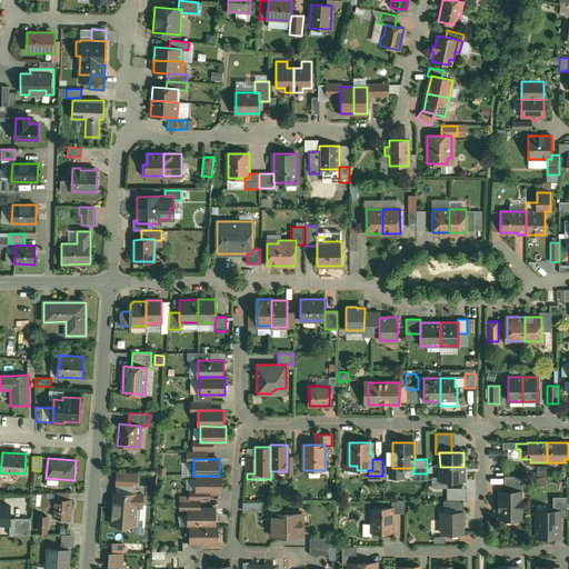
[(463,467),(440,467),(440,478),(440,481),(447,481),(463,481),(463,467)]
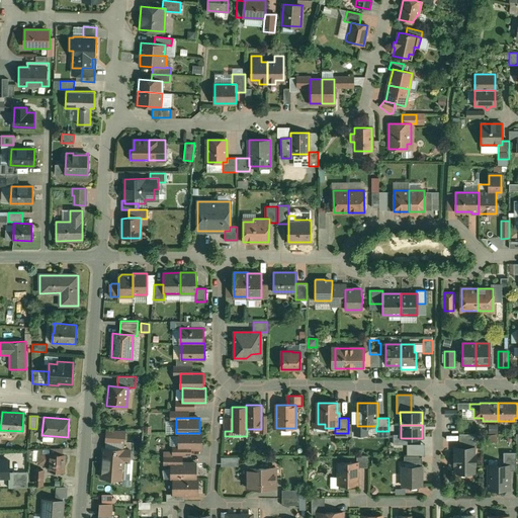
[(498,425),(490,425),(490,434),(498,434),(498,425)]
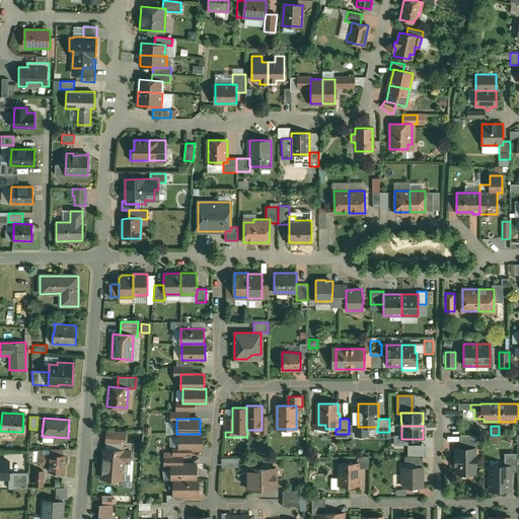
[(126,431),(106,430),(105,443),(125,444),(126,431)]
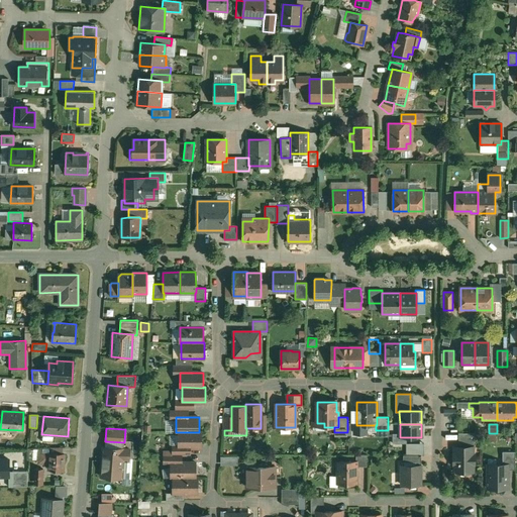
[(199,432),(178,432),(178,447),(190,447),(201,447),(201,432),(199,432)]
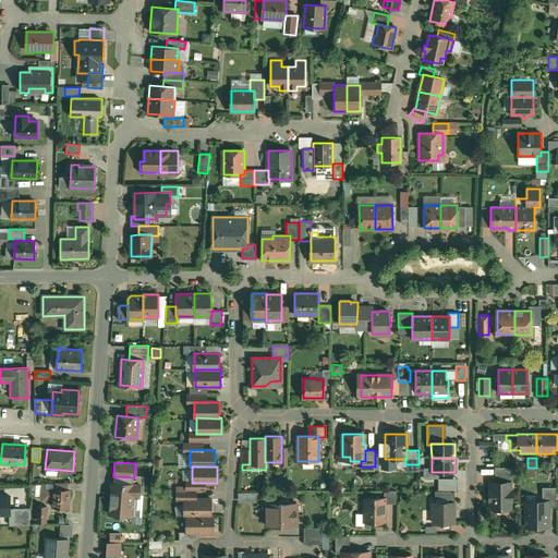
[(506,468),(495,468),(495,483),(510,483),(512,480),(506,481),(506,468)]
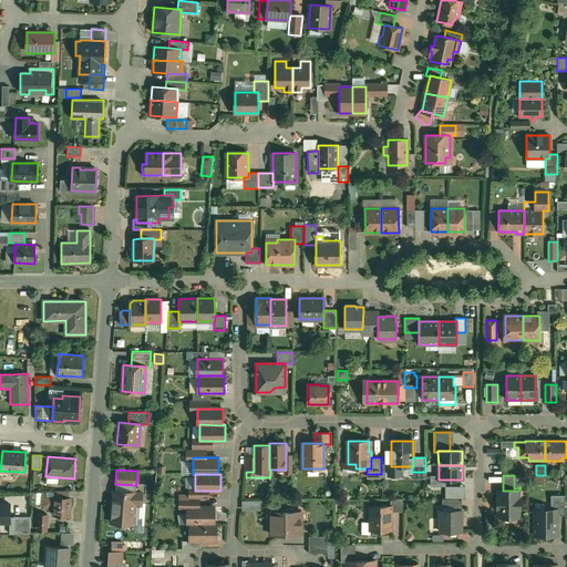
[(439,476),(431,476),(431,487),(445,486),(445,480),(439,480),(439,476)]
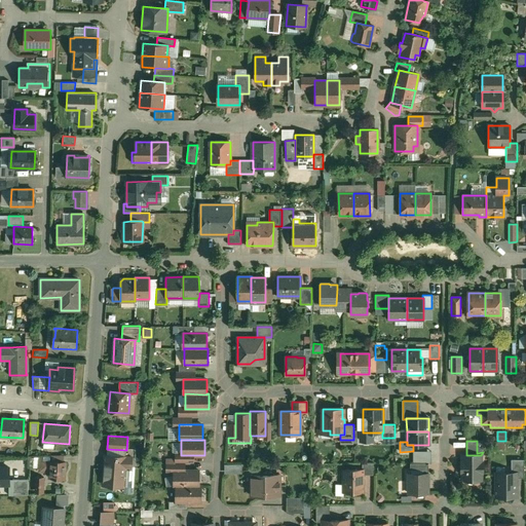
[(430,463),(430,453),(413,453),(413,463),(428,463),(430,463)]
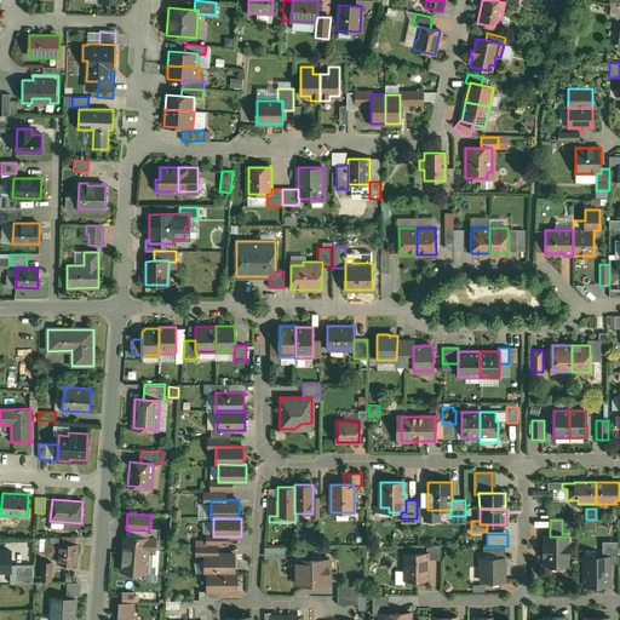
[(155,539),(126,537),(125,554),(122,552),(121,572),(145,574),(147,551),(154,551),(155,539)]
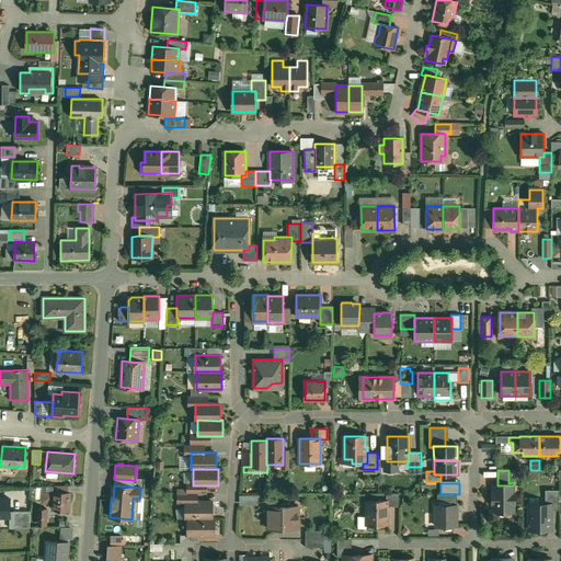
[(206,485),(193,485),(193,488),(186,488),(186,494),(197,494),(206,494),(206,485)]
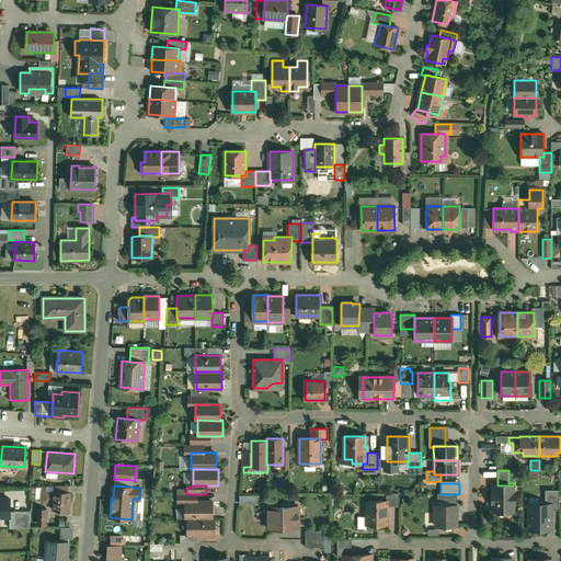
[(497,485),(493,485),(493,493),(492,493),(492,504),(493,504),(493,512),(513,512),(513,504),(515,504),(515,493),(513,493),(513,485),(497,485)]
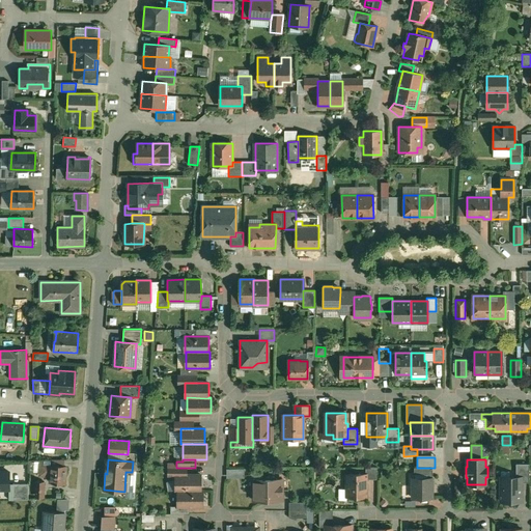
[(529,464),(515,464),(515,478),(521,478),(521,482),(529,483),(529,464)]
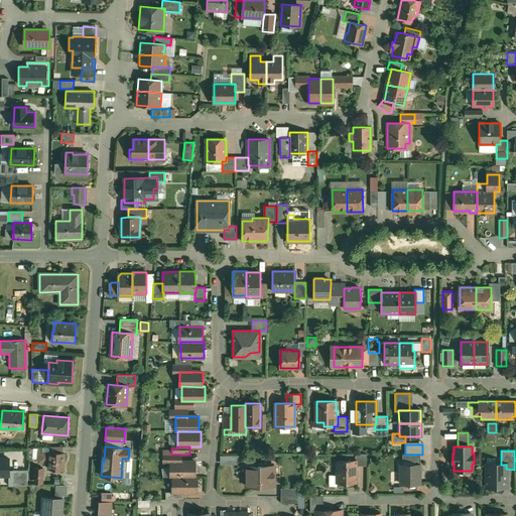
[(63,454),(49,453),(48,470),(62,470),(63,454)]
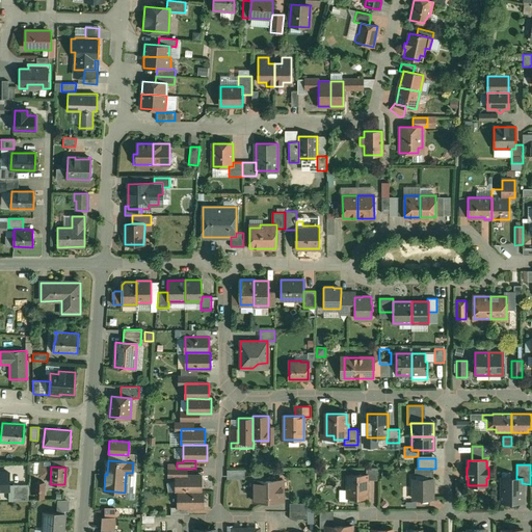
[(0,469),(0,488),(10,489),(11,470),(0,469)]
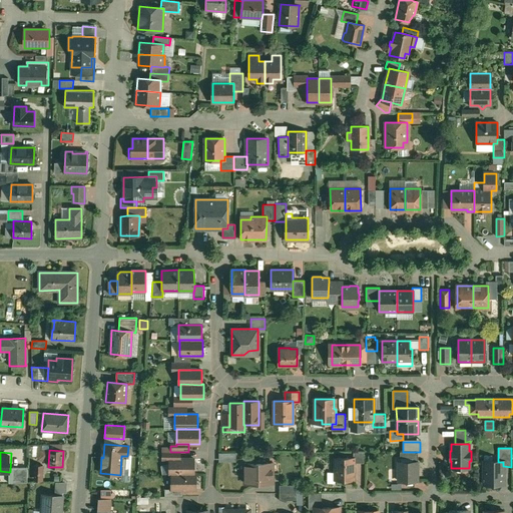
[(364,452),(353,452),(353,459),(354,459),(354,464),(364,464),(364,452)]
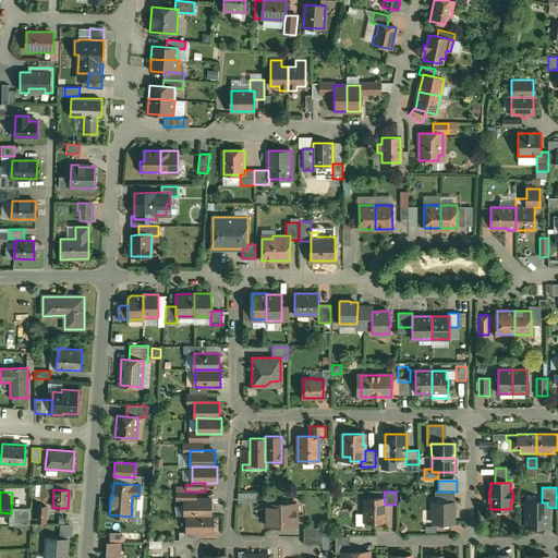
[(438,492),(435,492),(435,502),(455,502),(455,492),(438,492)]
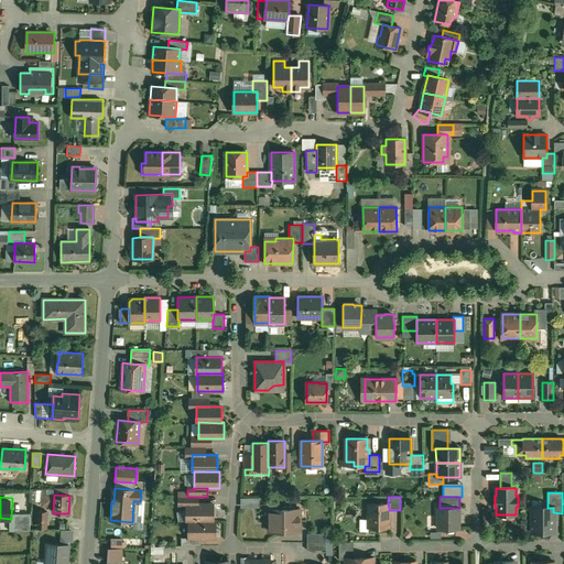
[(258,498),(241,499),(241,508),(258,507),(258,498)]
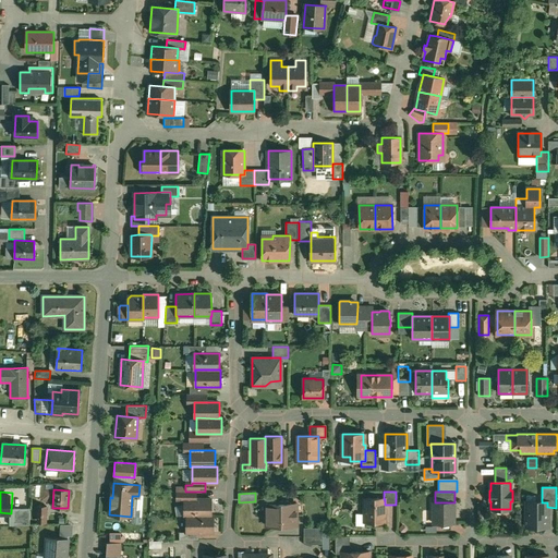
[(196,499),(184,499),(184,500),(184,517),(214,516),(211,516),(211,499),(196,499)]
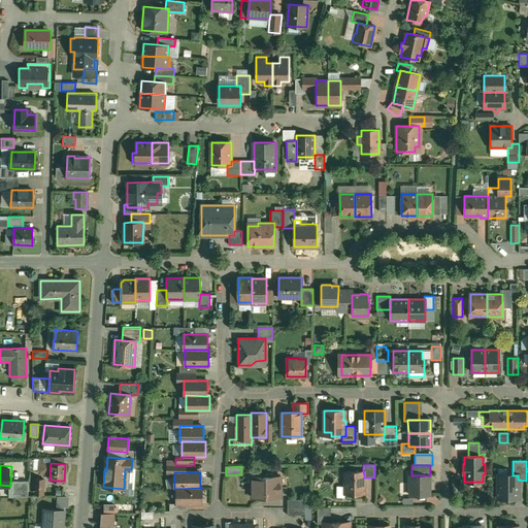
[(363,472),(344,472),(344,486),(348,486),(348,494),(364,494),(364,477),(364,472),(363,472)]
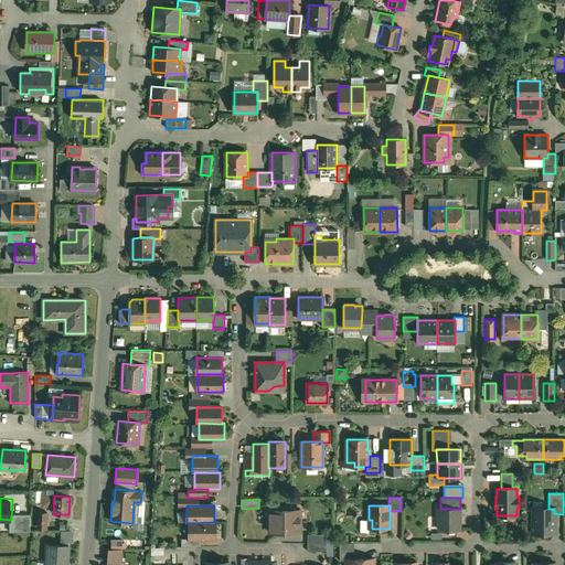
[(291,508),(278,508),(276,510),(269,510),(269,533),(300,532),(300,510),(294,510),(291,508)]
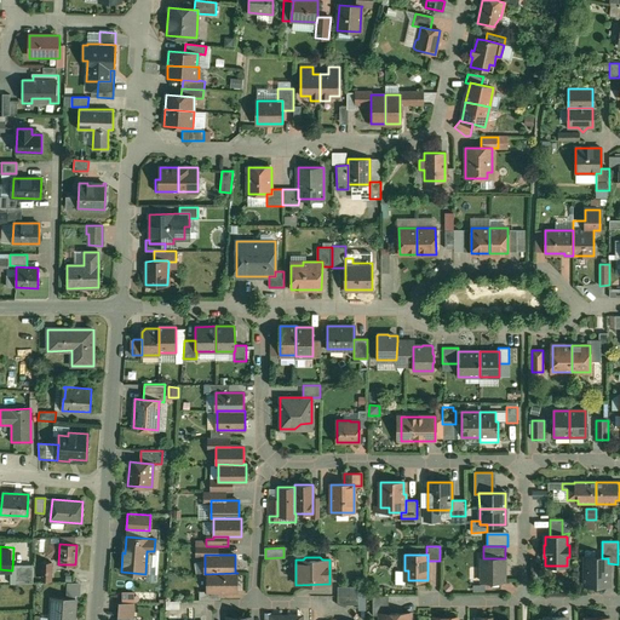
[(483,558),(481,558),(481,568),(482,568),(482,583),(505,583),(505,558),(483,558)]
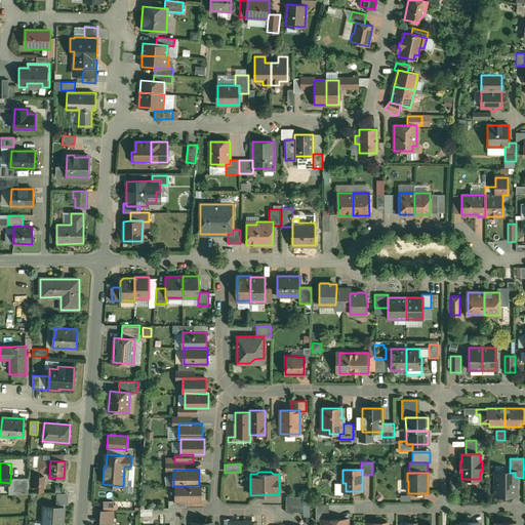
[(510,473),(495,473),(495,495),(515,495),(515,477),(515,473),(510,473)]
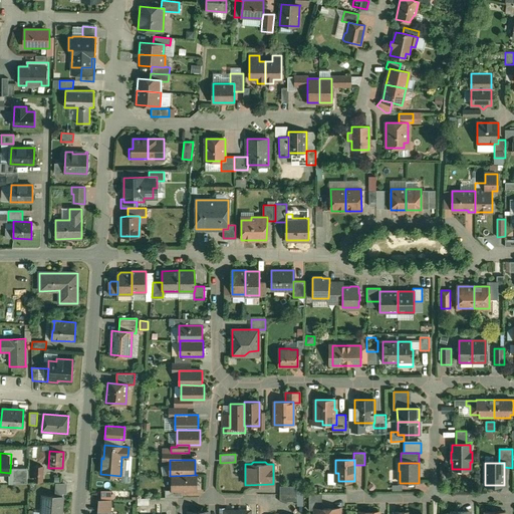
[(43,467),(35,466),(34,478),(42,479),(43,467)]
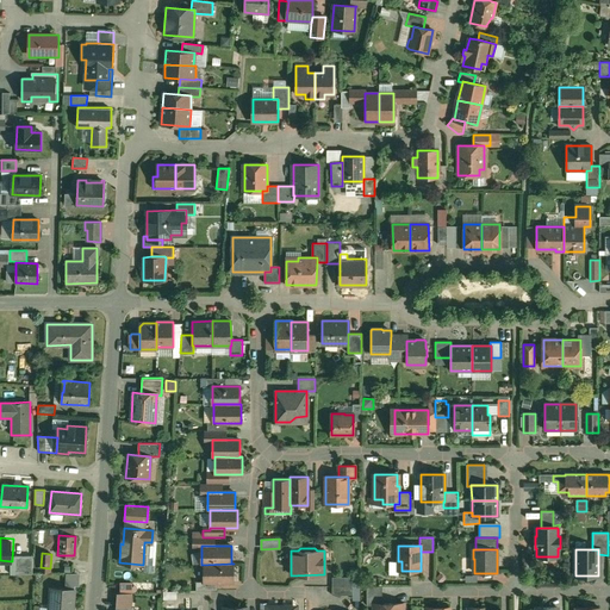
[(32,556),(16,556),(16,573),(32,573),(32,556)]
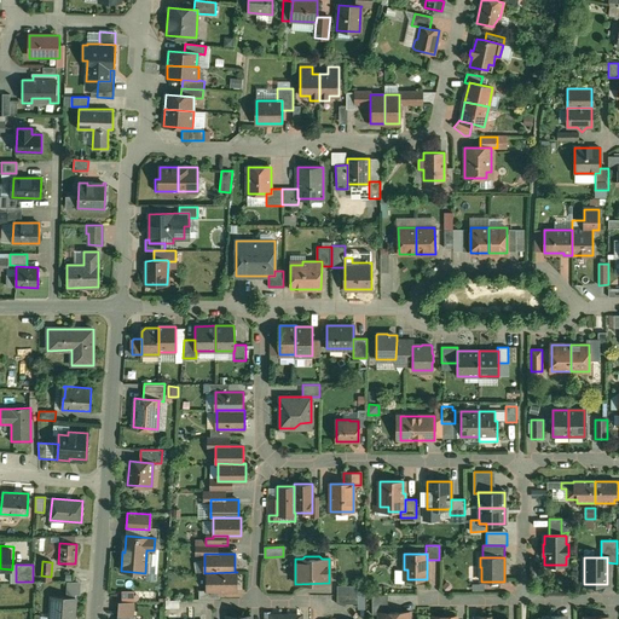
[(237,572),(204,573),(207,573),(207,590),(207,591),(220,591),(237,591),(237,572)]
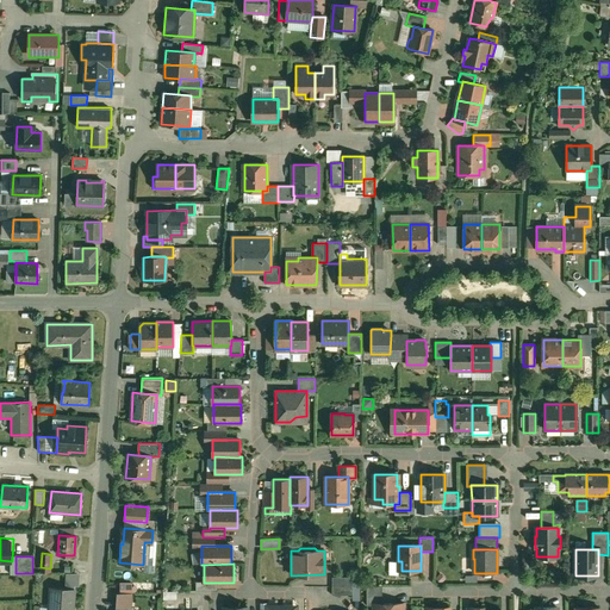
[(79,573),(67,573),(67,586),(79,586),(79,573)]
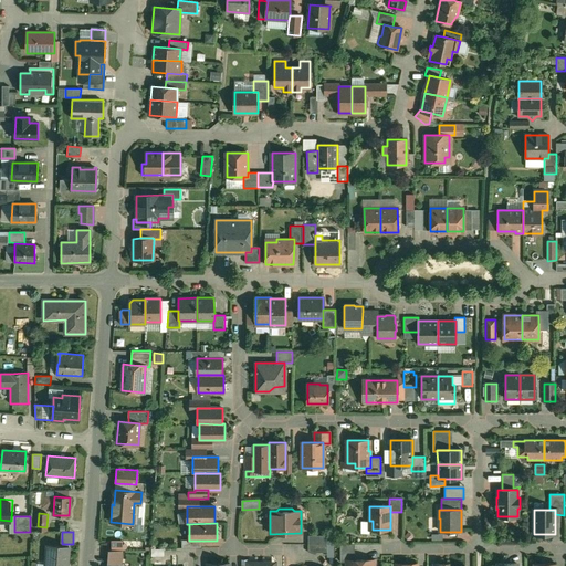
[(355,544),(341,544),(341,563),(347,562),(347,561),(355,561),(355,544)]
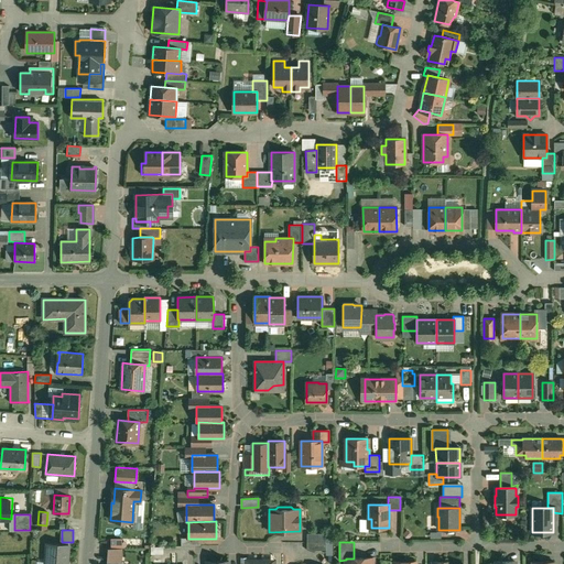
[(66,563),(68,544),(47,543),(45,563),(66,563)]
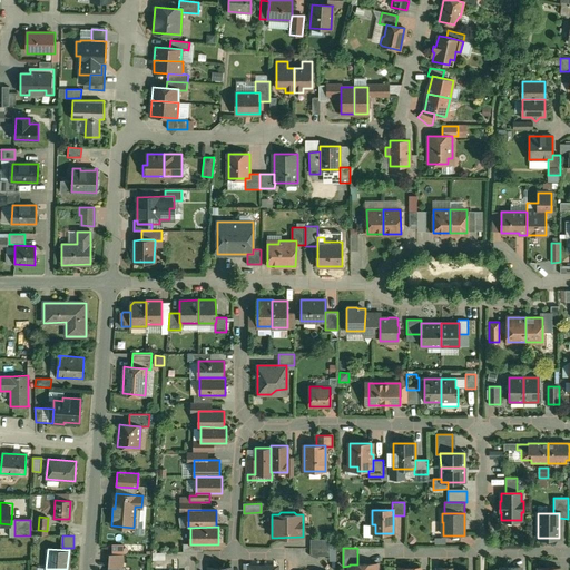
[(124,554),(109,554),(108,568),(123,569),(124,554)]
